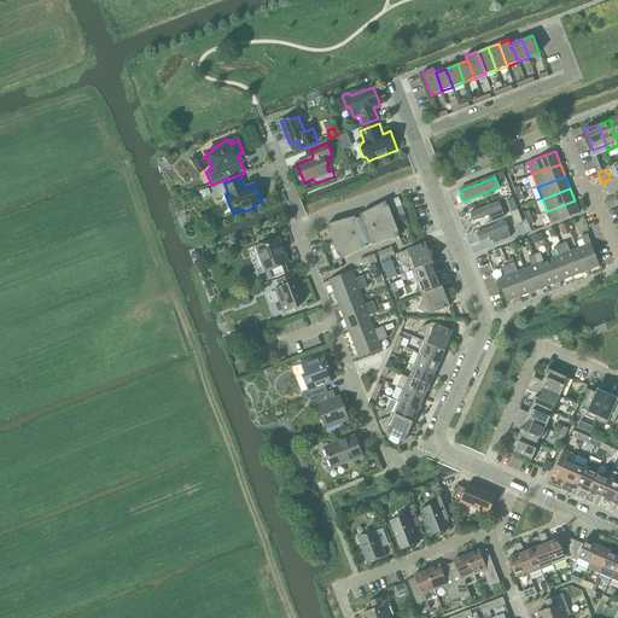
[(575,200),(547,211),(552,223),(579,213),(575,200)]
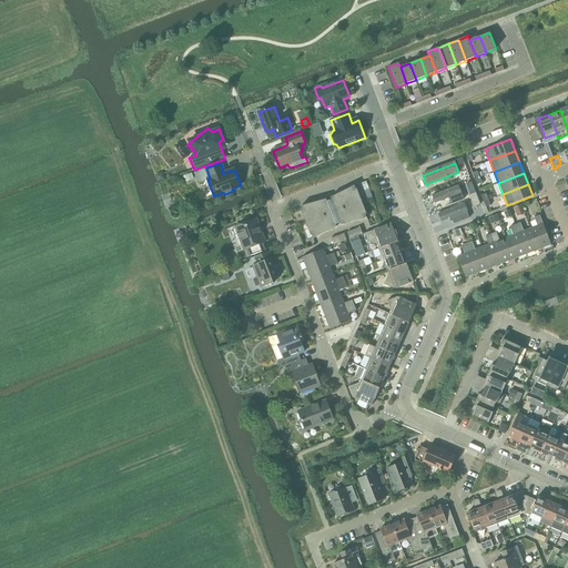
[(313,239),(337,226),(342,225),(367,217),(354,185),(331,198),(326,199),(301,206),(313,239)]
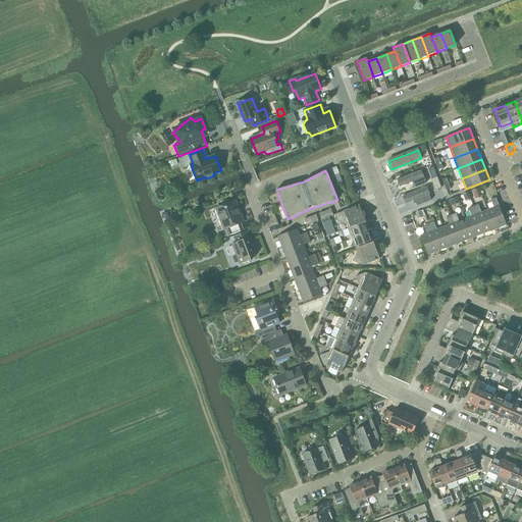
[(420,171),(398,179),(400,186),(414,180),(415,184),(424,180),(420,171)]
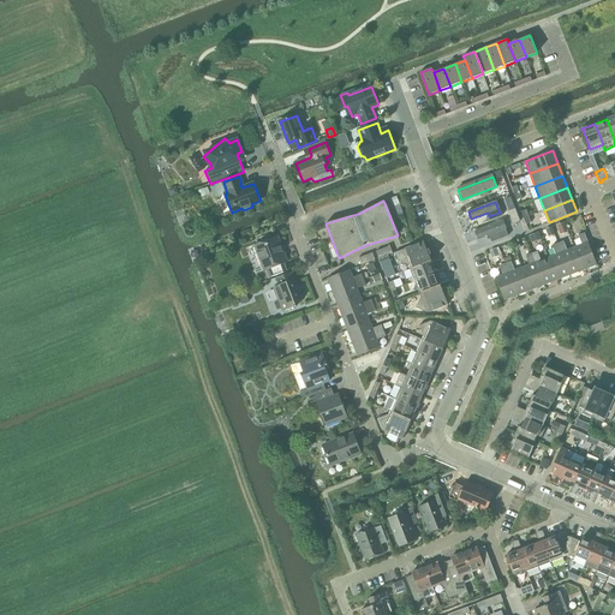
[(502,221),(476,232),(478,238),(489,234),(491,240),(508,234),(502,221)]
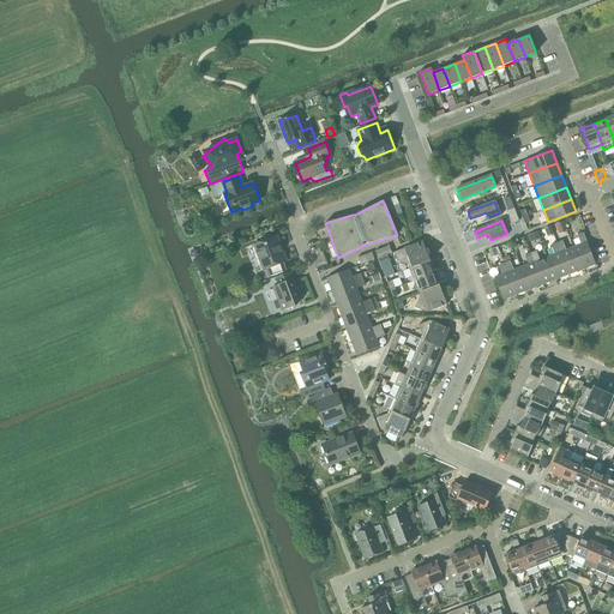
[(531,244),(541,240),(537,233),(529,236),(531,244)]
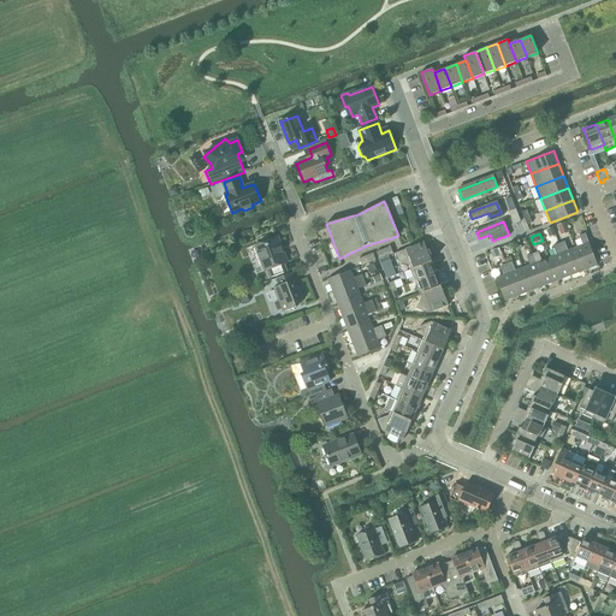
[(584,246),(575,248),(585,271),(598,265),(586,234),(580,236),(584,246)]
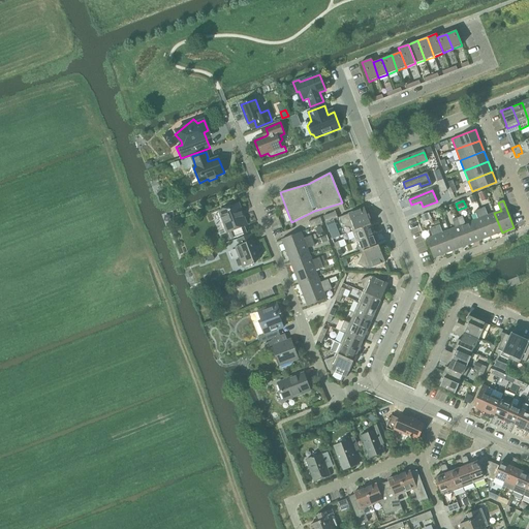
[(247,234),(244,226),(247,225),(239,204),(219,211),(227,232),(228,232),(231,240),(247,234)]
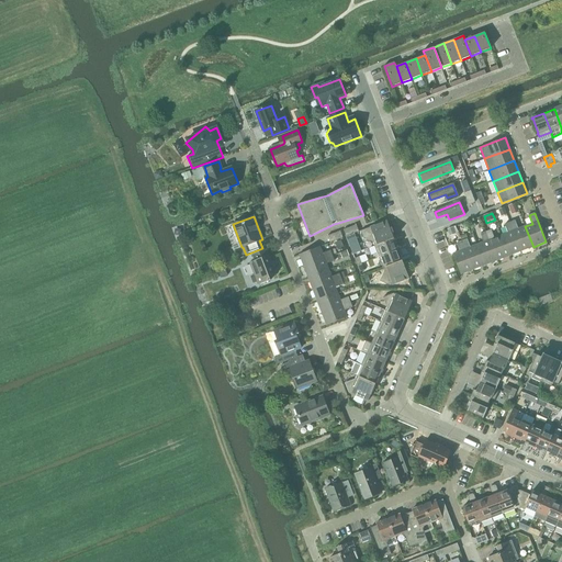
[(363,238),(373,243),(374,246),(394,238),(388,221),(361,231),(363,238)]
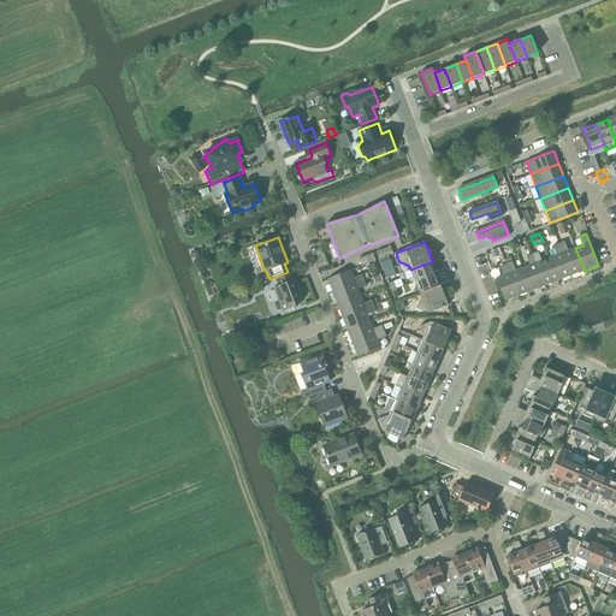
[(564,242),(558,244),(570,276),(585,271),(575,248),(568,250),(564,242)]
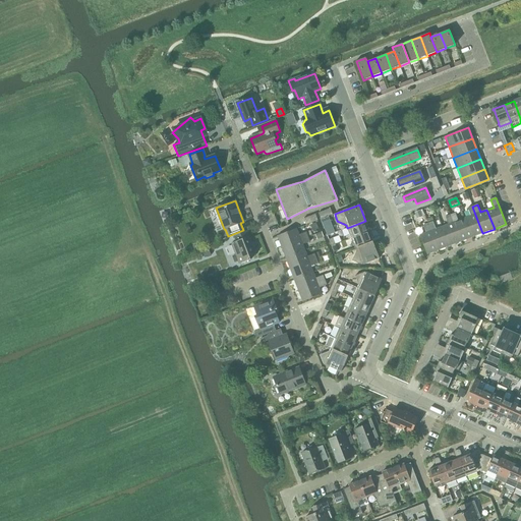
[(471,216),(465,218),(472,237),(482,233),(472,207),(468,208),(471,216)]
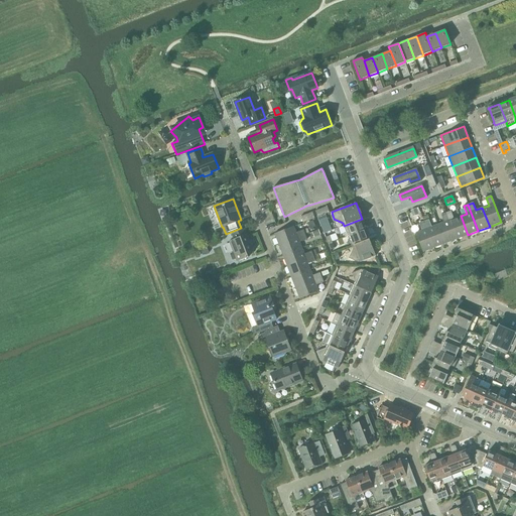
[(317,217),(330,213),(328,207),(315,211),(317,217)]
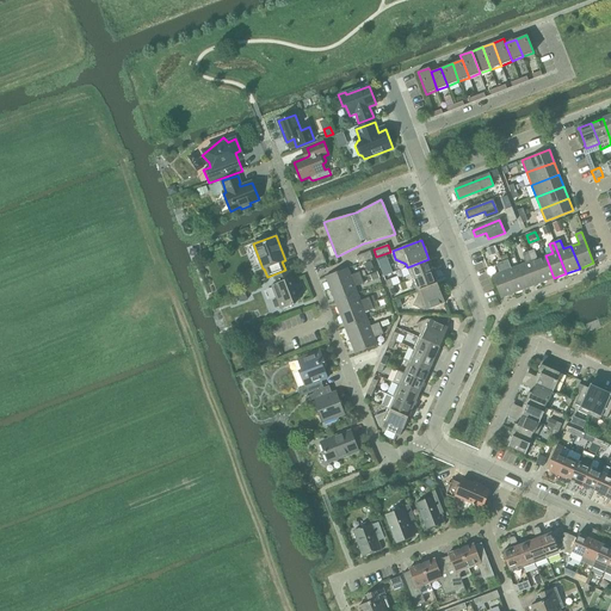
[(534,250),(529,252),(541,283),(554,278),(545,255),(537,259),(534,250)]
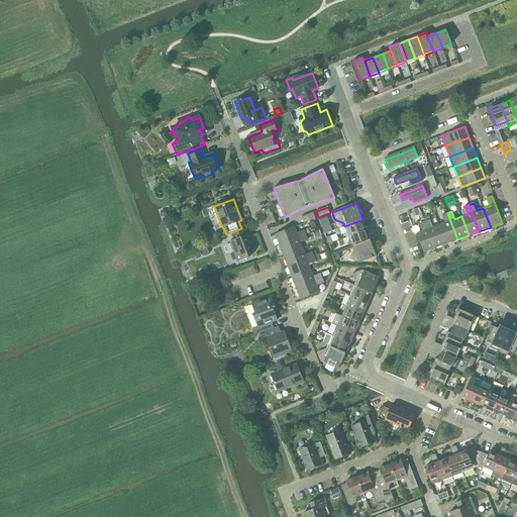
[(304,223),(315,219),(313,212),(301,217),(304,223)]
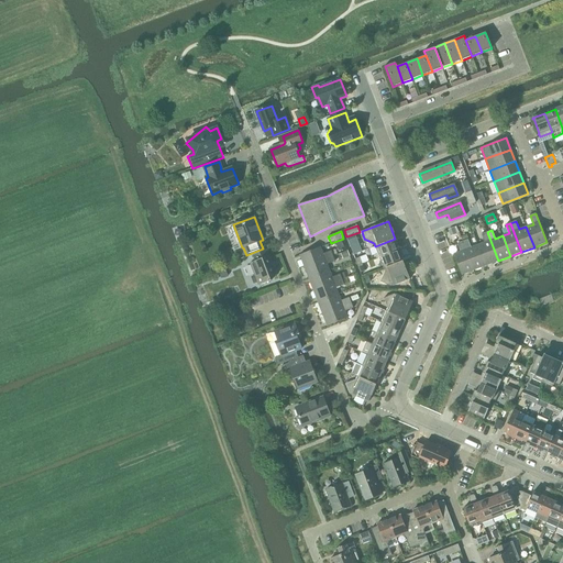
[(485,242),(478,245),(486,265),(498,261),(487,232),(482,234),(485,242)]
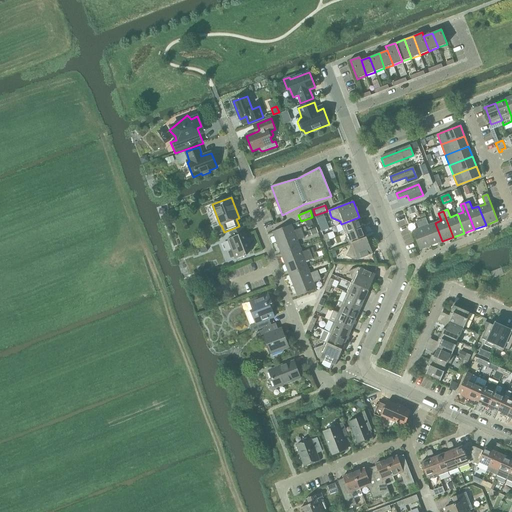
[(424,213),(419,215),(421,219),(420,220),(430,246),(442,241),(435,223),(429,225),(426,218),(426,217),(424,213)]
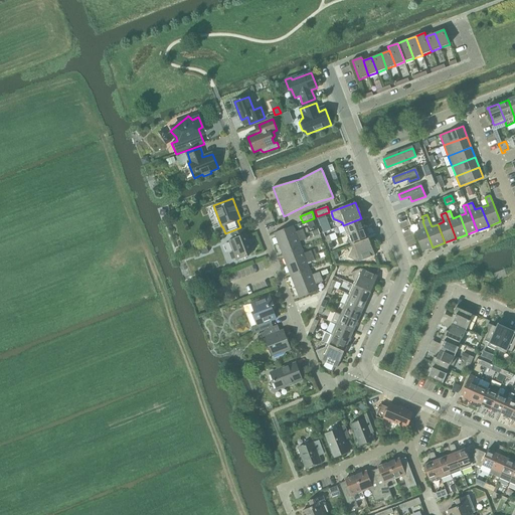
[(318,218),(318,219),(321,225),(328,222),(325,215),(318,218)]
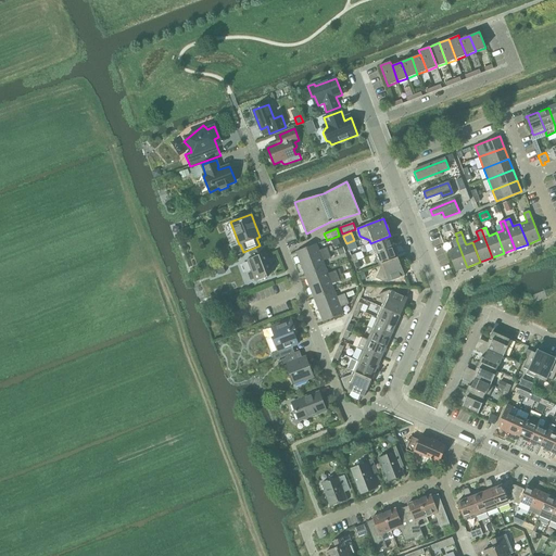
[(375,254),(394,247),(390,236),(370,243),(374,250),(370,251),(371,254),(375,253),(375,254)]
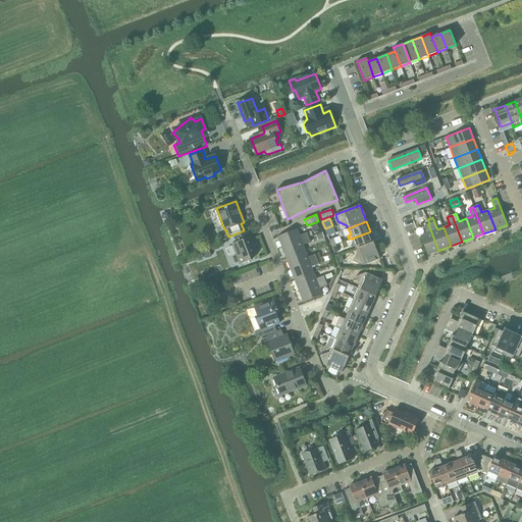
[(427,233),(421,236),(428,255),(438,251),(428,224),(424,225),(427,233)]
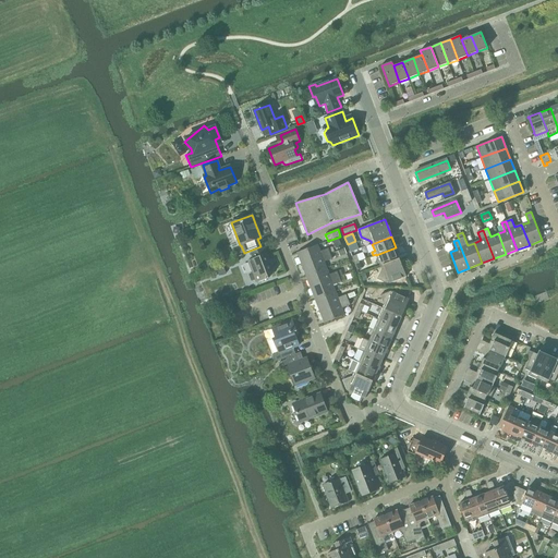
[(355,241),(348,244),(351,253),(360,249),(355,241)]
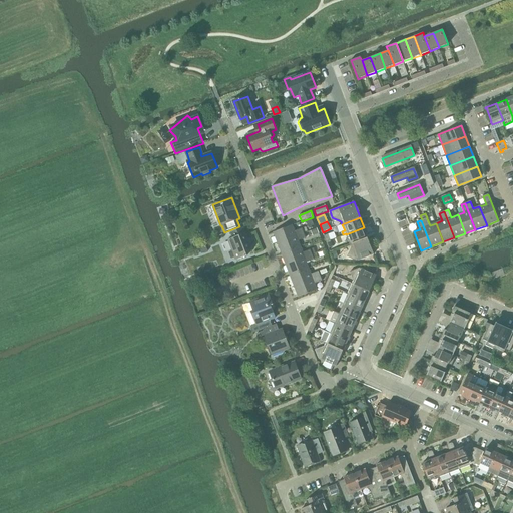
[(292,225),(273,232),(277,243),(304,233),(308,231),(306,227),(295,231),(292,225)]
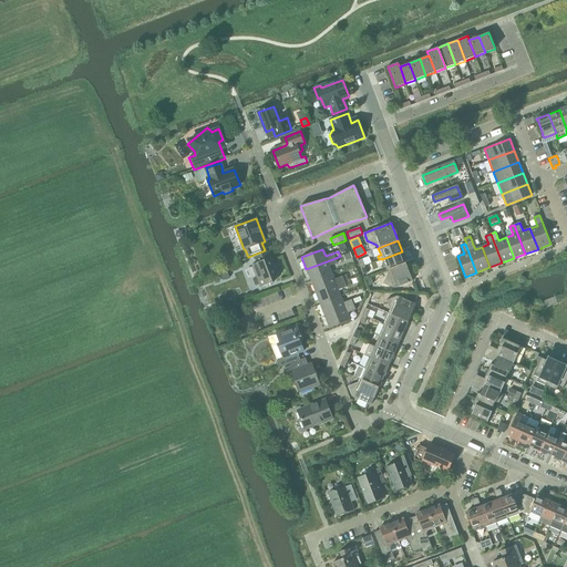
[(261,288),(274,282),(272,279),(278,277),(268,251),(254,257),(256,264),(253,265),(257,278),(254,279),(256,286),(259,284),(261,288)]
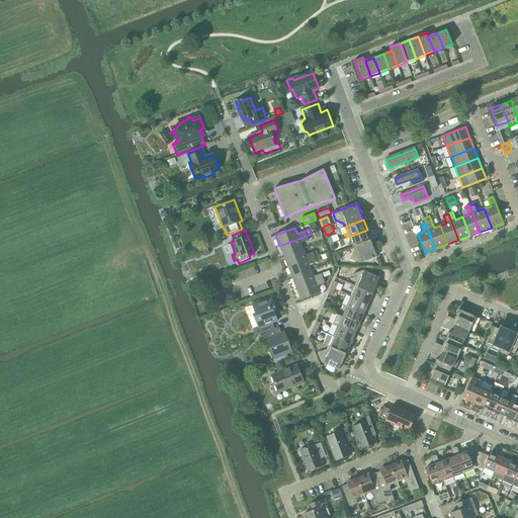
[(353,247),(371,240),(367,230),(349,237),(353,247)]
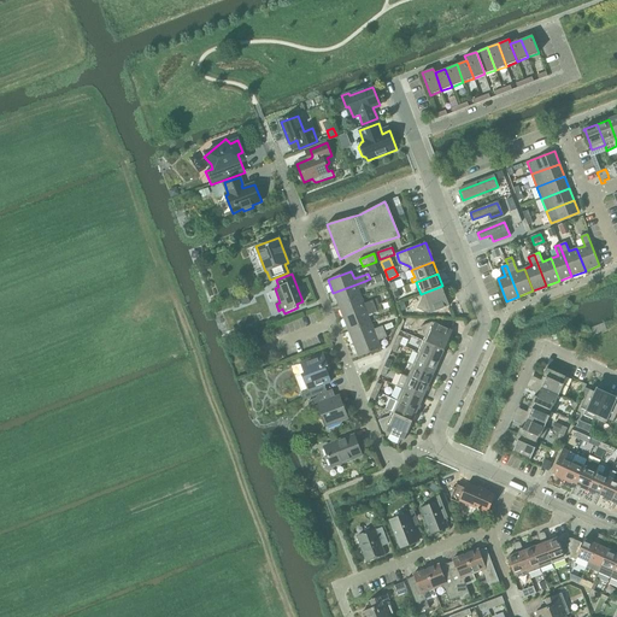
[(365,281),(333,293),(339,305),(362,297),(358,289),(368,286),(365,281)]
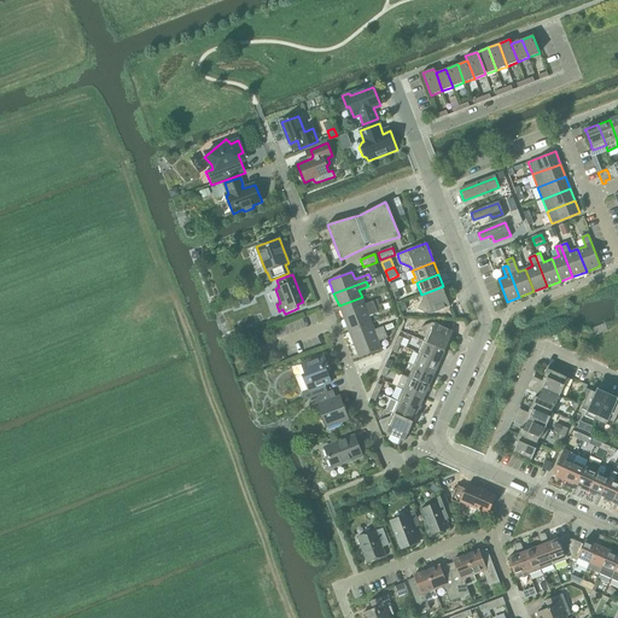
[(443,286),(421,295),(423,298),(418,309),(429,314),(450,307),(443,286)]
